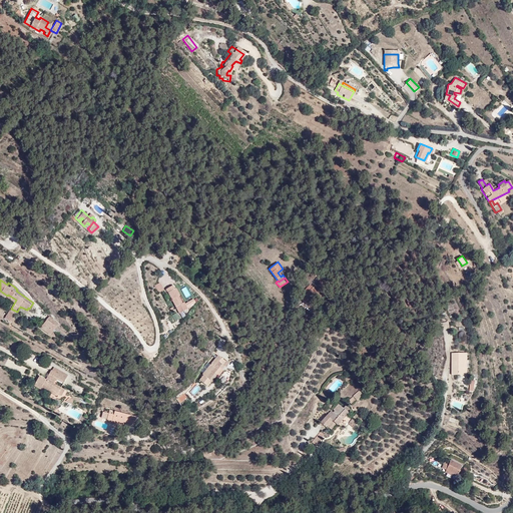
[(158,293),(163,290),(160,283),(154,286),(158,293)]
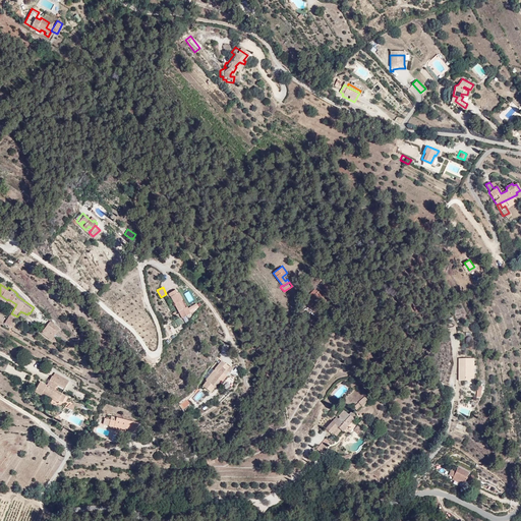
[(328,298),(316,288),(310,294),(313,297),(309,302),(314,307),(317,304),(315,303),(321,298),(325,301),(328,298)]
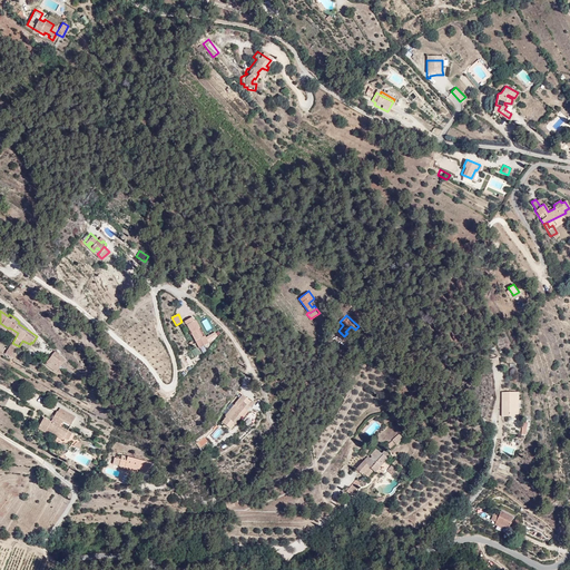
[(204,338),(197,328),(196,330),(194,324),(195,323),(193,318),(184,323),(195,343),(204,338)]
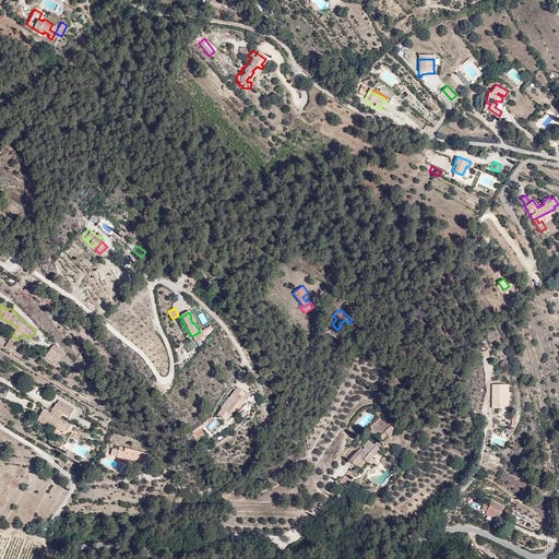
[(13,349),(18,342),(11,339),(7,346),(13,349)]
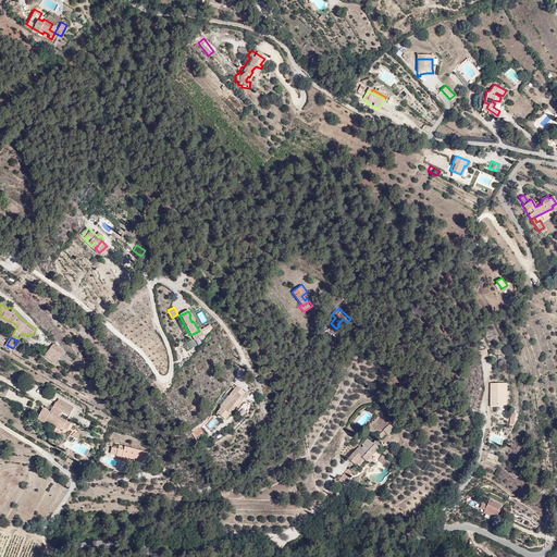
[(190,349),(196,345),(190,339),(186,343),(190,349)]
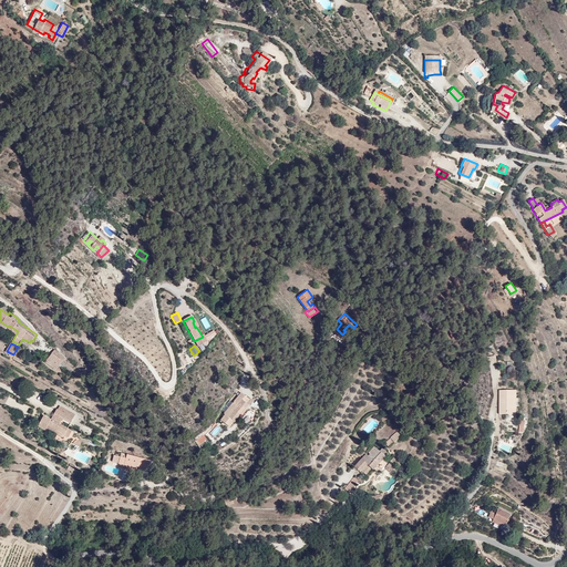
[(69,356),(58,347),(54,350),(65,360),(69,356)]
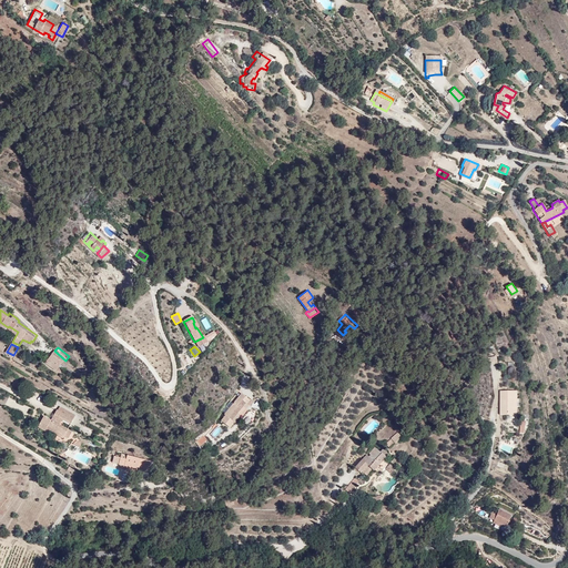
[(66,361),(54,351),(47,361),(58,371),(66,361)]
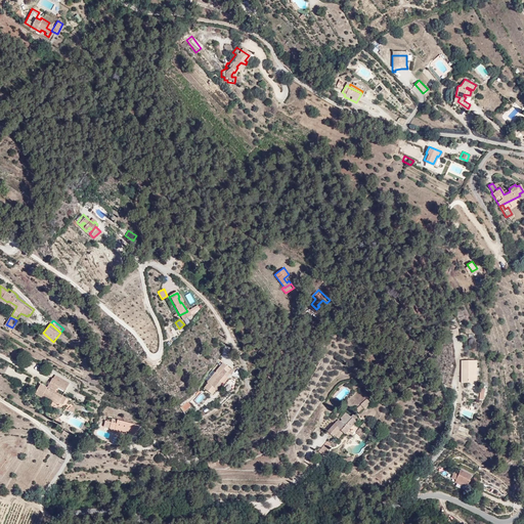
[(473,379),(475,357),(463,355),(461,378),(473,379)]
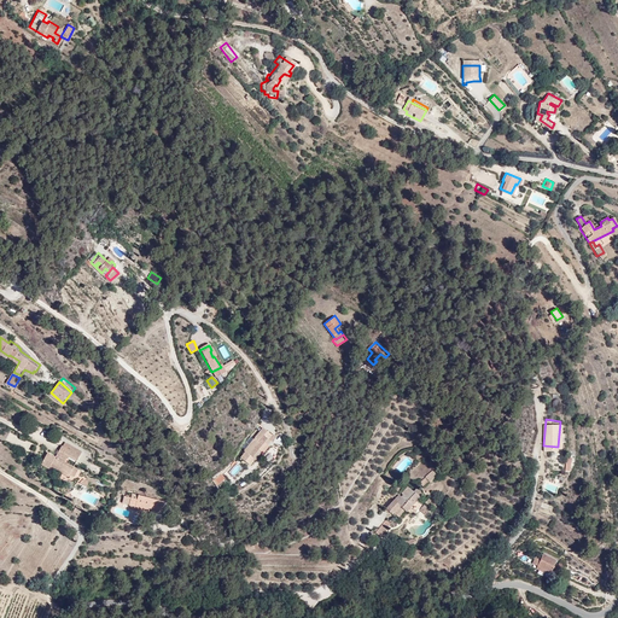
[(270,452),(278,443),(279,444),(283,441),(280,439),(283,436),(272,427),(254,452),(256,453),(251,459),(260,466),(264,460),(266,461),(273,453),(270,452)]
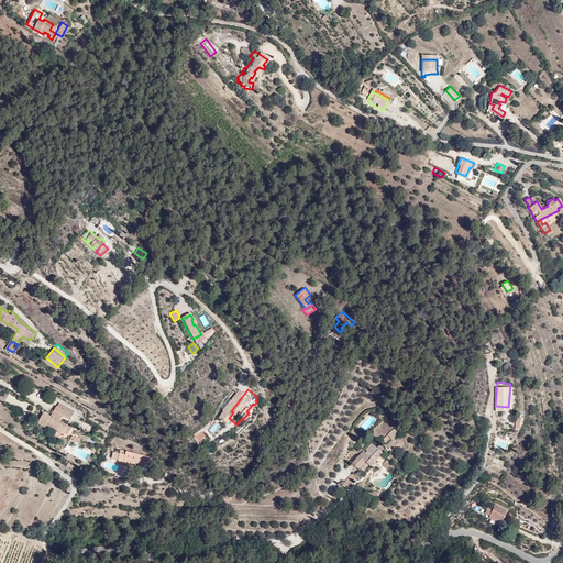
[(250,414),(256,406),(254,405),(253,404),(246,411),(249,412),(250,414)]
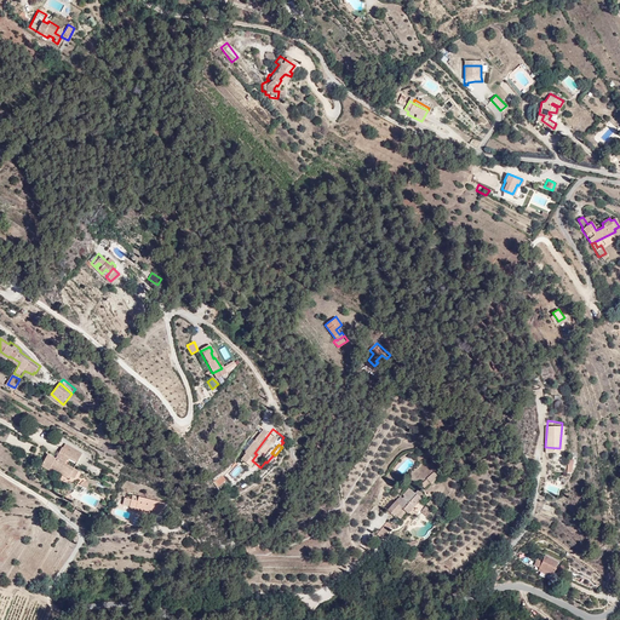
[(81,463),(87,453),(76,447),(74,451),(68,447),(67,446),(62,452),(81,463)]
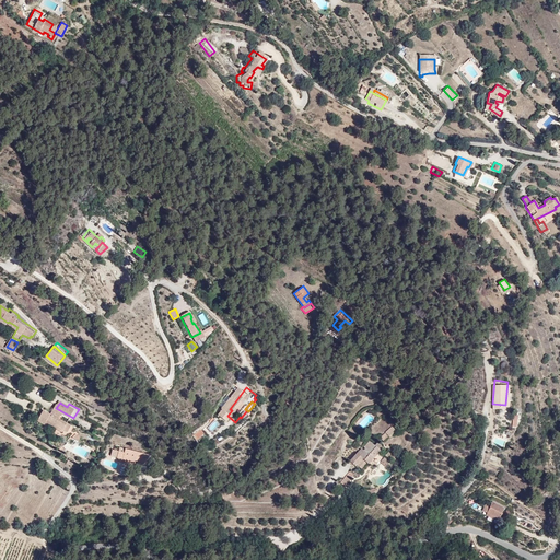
[(70,422),(46,407),(39,418),(47,423),(48,421),(49,419),(66,429),(70,422)]
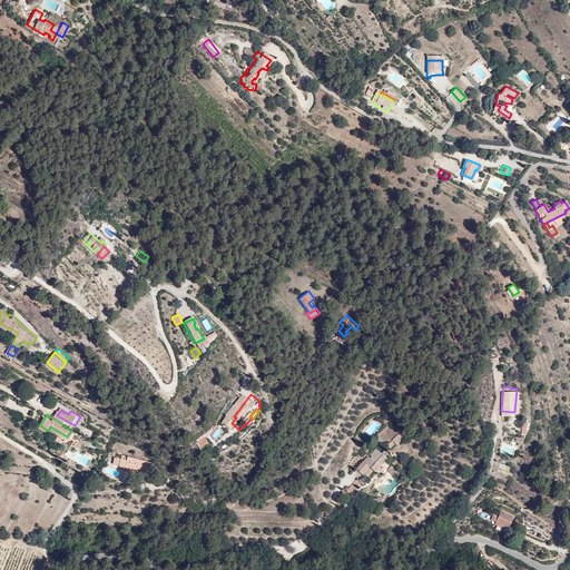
[(67,436),(50,426),(49,429),(65,439),(67,436)]
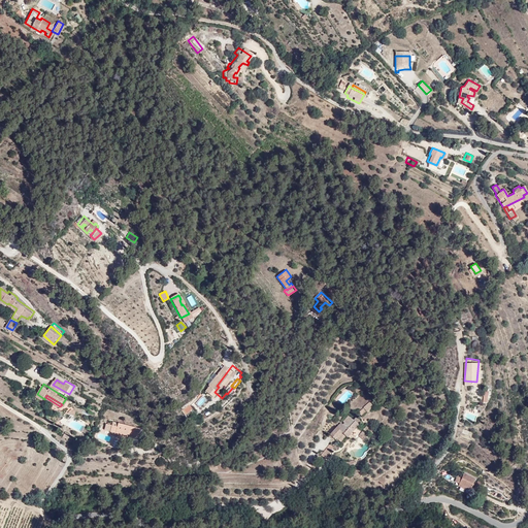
[(342,407),(338,403),(337,404),(333,400),(329,404),(333,409),(334,408),(338,413),(342,407)]
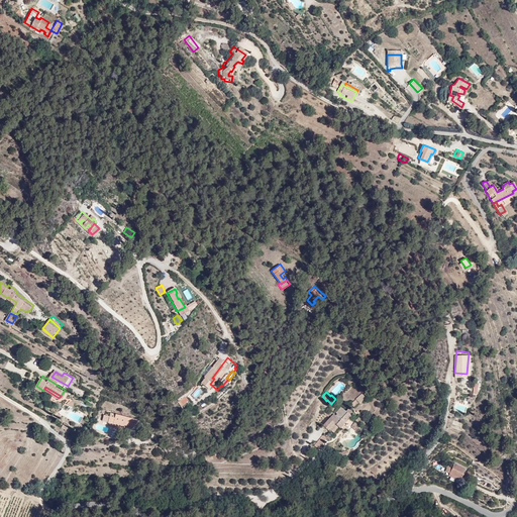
[(180,406),(189,402),(187,397),(178,400),(180,406)]
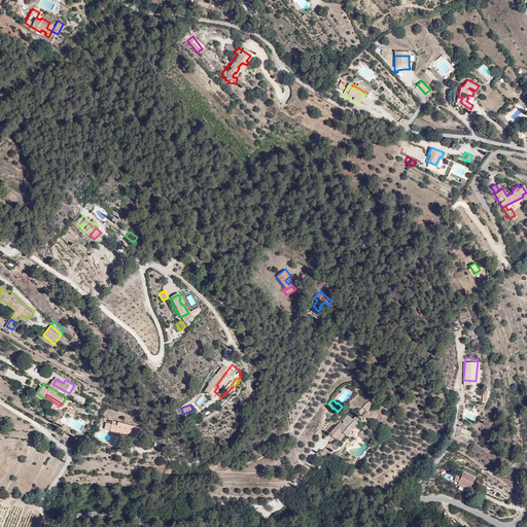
[(346,437),(358,425),(348,415),(343,420),(345,422),(343,425),(338,429),(341,431),(336,436),(340,441),(345,435),(346,437)]
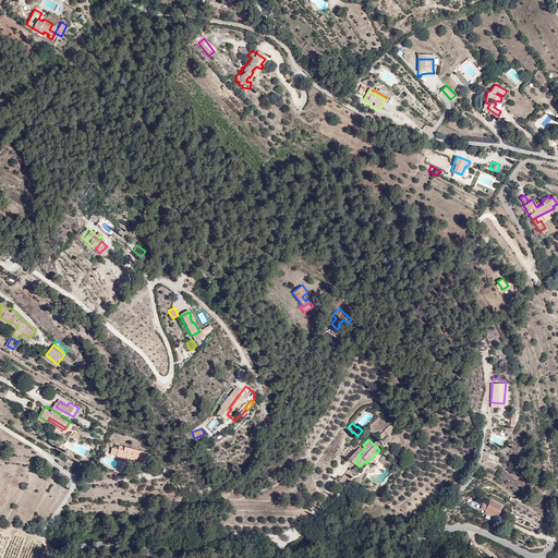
[(355,462),(353,460),(358,455),(363,450),(360,447),(349,459),(354,464),(355,462)]
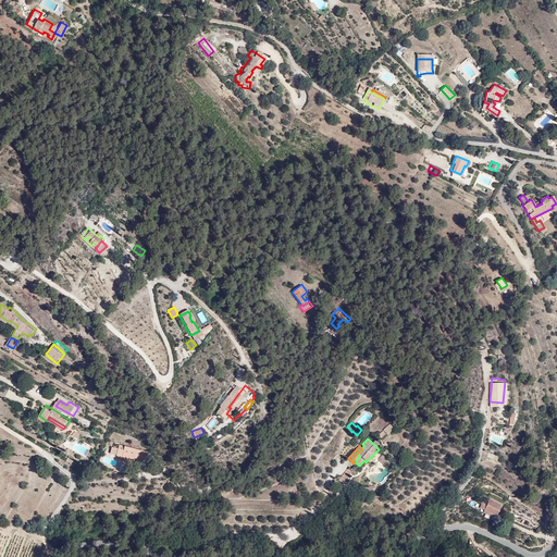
[(157,460),(150,453),(130,447),(128,450),(121,448),(119,457),(134,461),(132,470),(140,472),(144,460),(145,457),(157,460)]
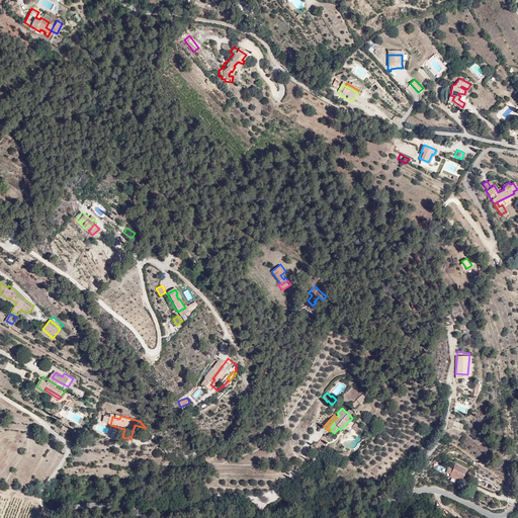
[(318,447),(327,439),(323,435),(315,444),(318,447)]
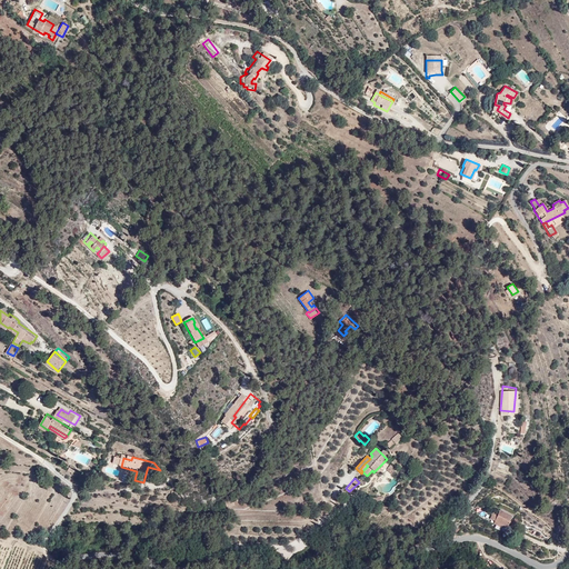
[(506,526),(512,513),(499,507),(496,512),(491,510),(488,516),(492,518),(501,523),(506,526)]
